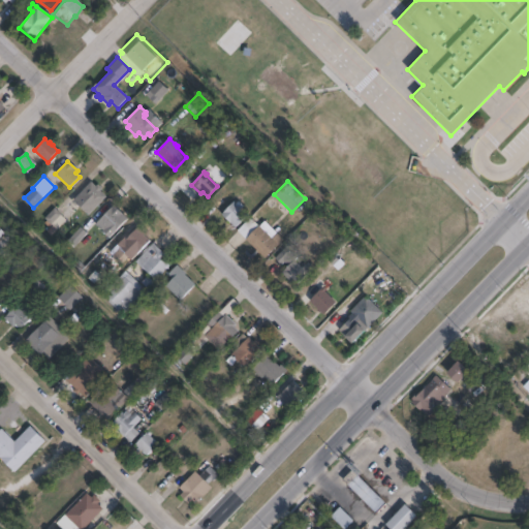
[(91,182),(95,186),(97,185),(101,189),(100,191),(105,197),(88,216),(72,200),(91,182)]
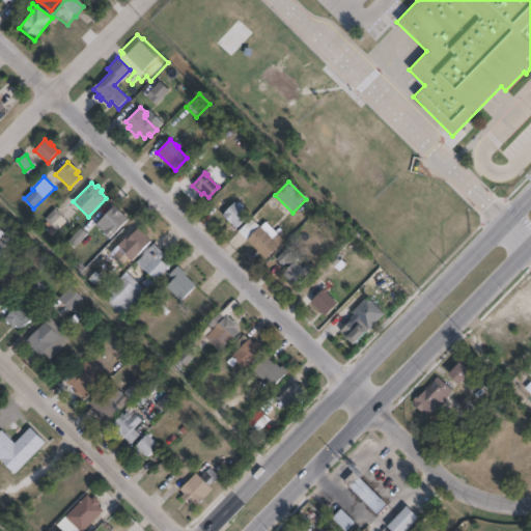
[(234,202),(238,205),(240,202),(244,207),(242,210),(248,217),(235,229),(222,215),(234,202)]
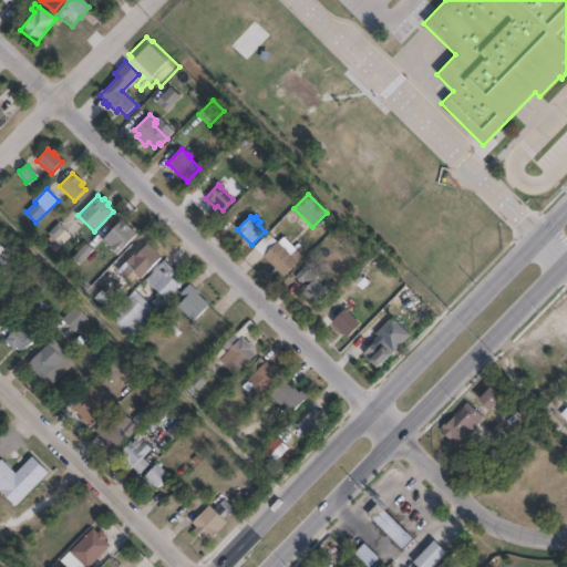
[(136,235),(117,256),(102,241),(121,220),(136,235)]
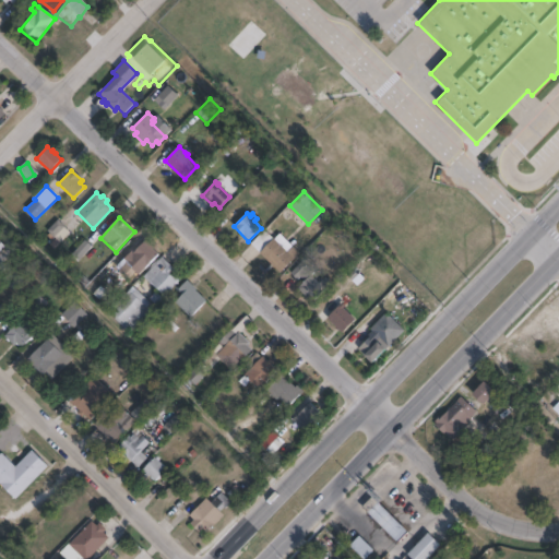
[(69,234),(54,250),(47,245),(55,238),(47,230),(57,221),(63,227),(62,228),(69,234)]
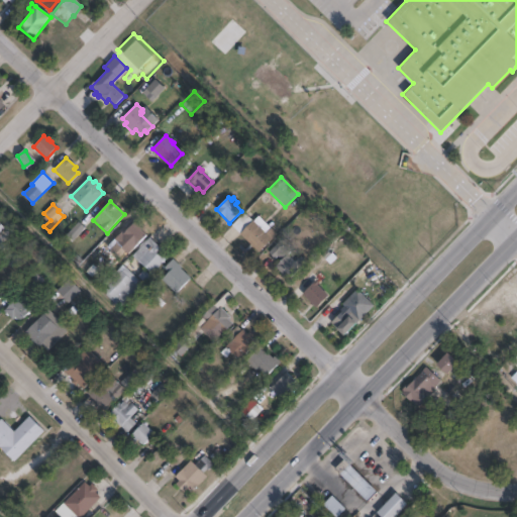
[(244,213),(266,233),(271,228),(277,234),(259,252),(232,226),(244,213)]
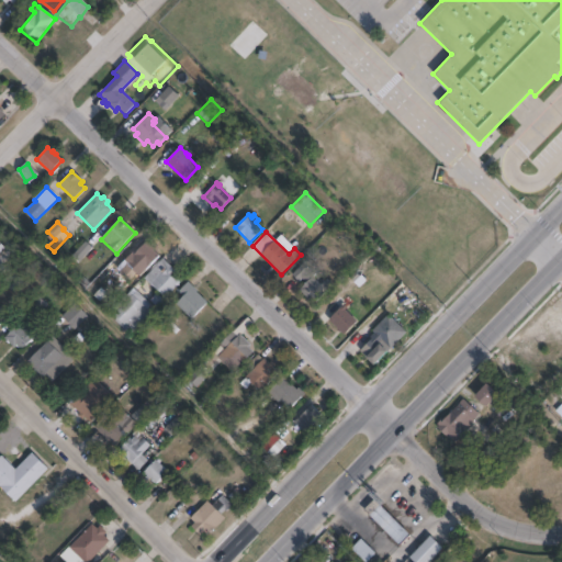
[(154,250),(159,256),(137,277),(123,261),(133,251),(134,253),(149,238),(158,247),(154,250)]
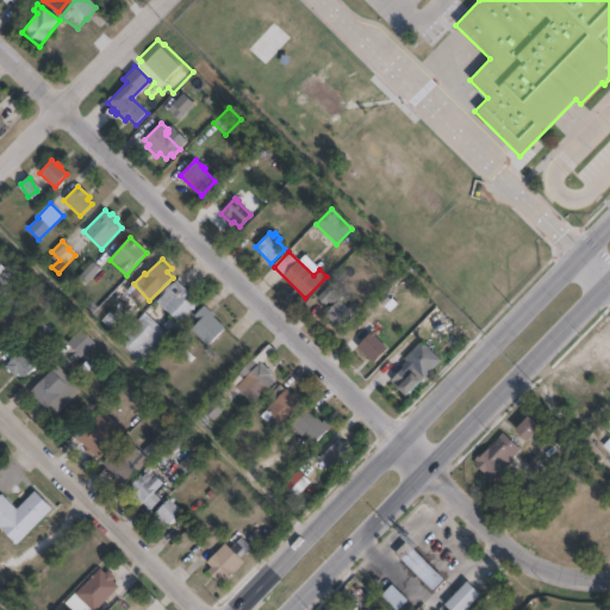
[(197,305),(179,324),(156,302),(176,281),(192,297),(190,299),(197,305)]
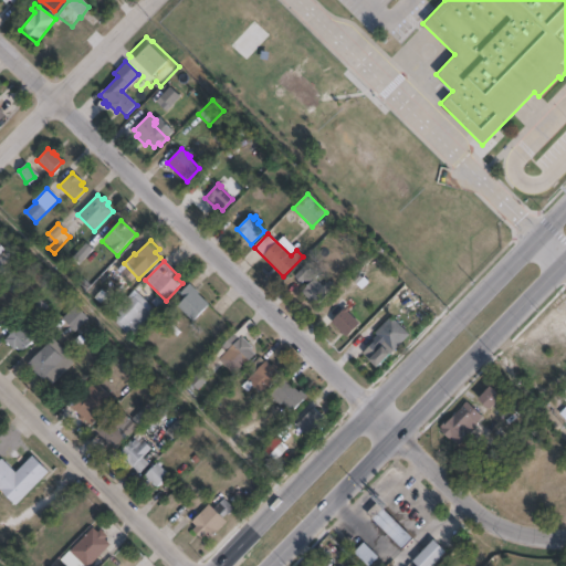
[(314,279),(324,286),(329,281),(336,287),(320,305),(314,300),(312,301),(302,292),(314,279)]
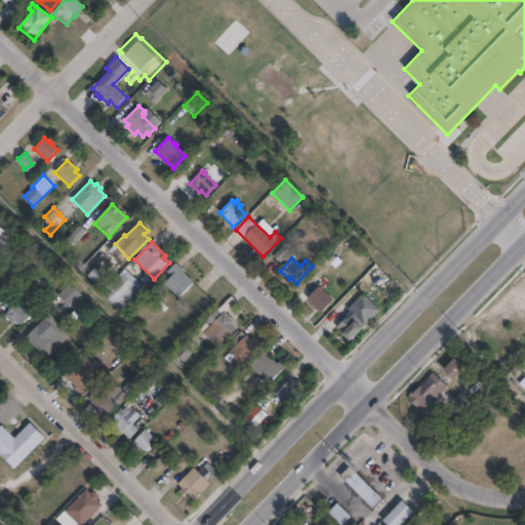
[(193,283),(178,298),(164,284),(171,277),(166,273),(175,264),(184,272),(183,273),(193,283)]
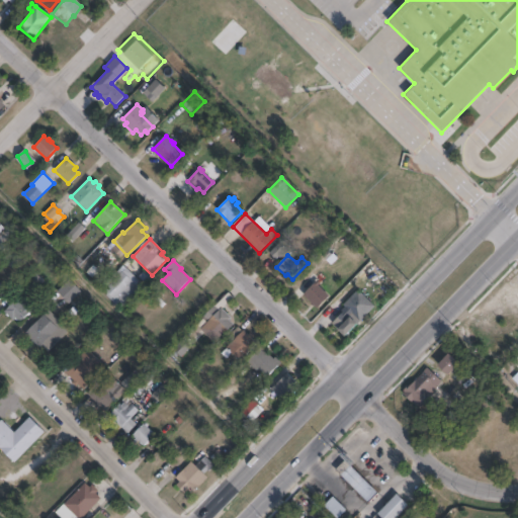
[(122,266),(125,269),(125,268),(146,288),(125,310),(123,308),(120,311),(102,292),(105,290),(102,287),(122,266)]
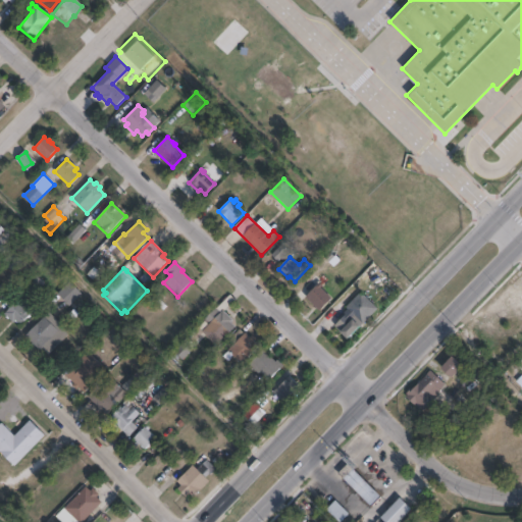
[(81,295),(68,306),(56,294),(69,281),(81,295)]
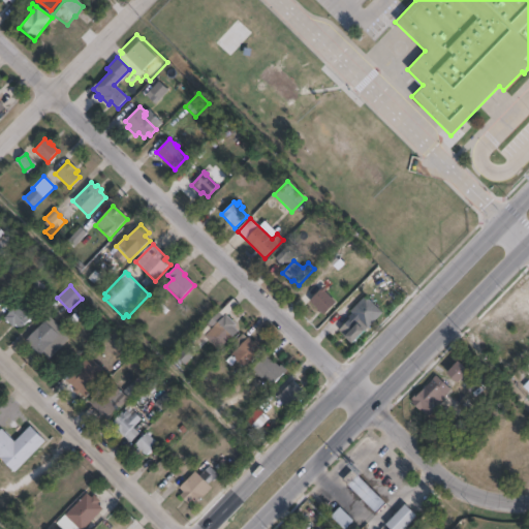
[(336,302),(323,315),(310,302),(322,288),(336,302)]
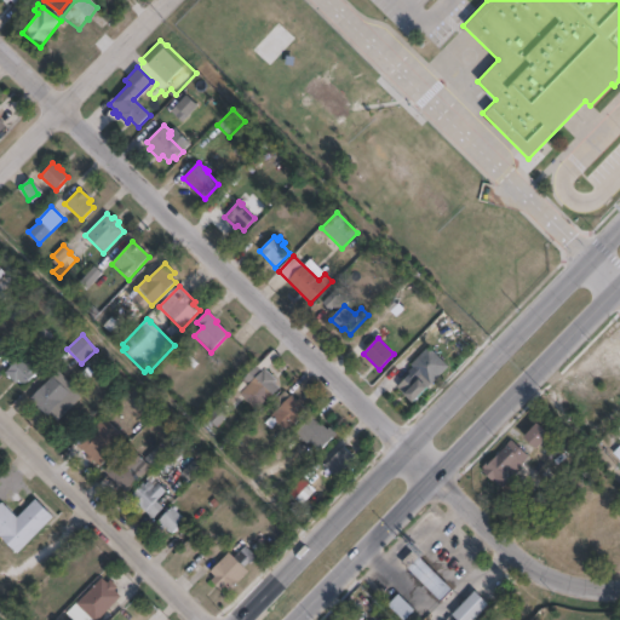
[(430,348),(443,363),(435,371),(434,368),(420,382),(426,389),(412,403),(397,388),(411,374),(408,372),(413,368),(409,363),(420,354),(422,355),(430,348)]
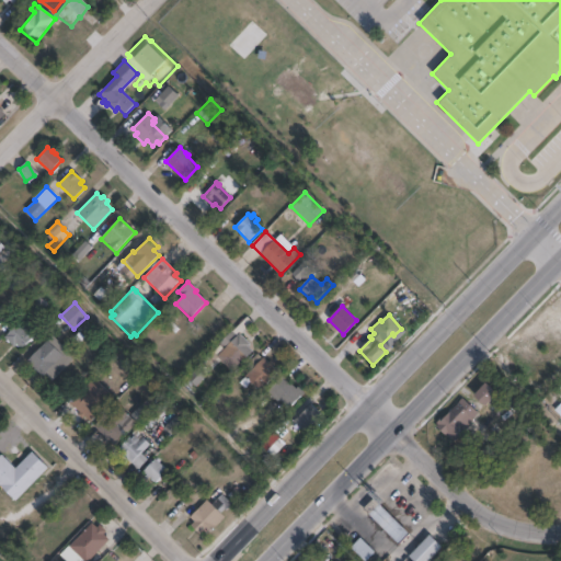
[(31,325),(30,327),(36,333),(20,350),(15,345),(14,346),(3,338),(9,332),(8,332),(10,329),(11,330),(12,329),(12,328),(14,325),(14,327),(23,318),(31,325)]
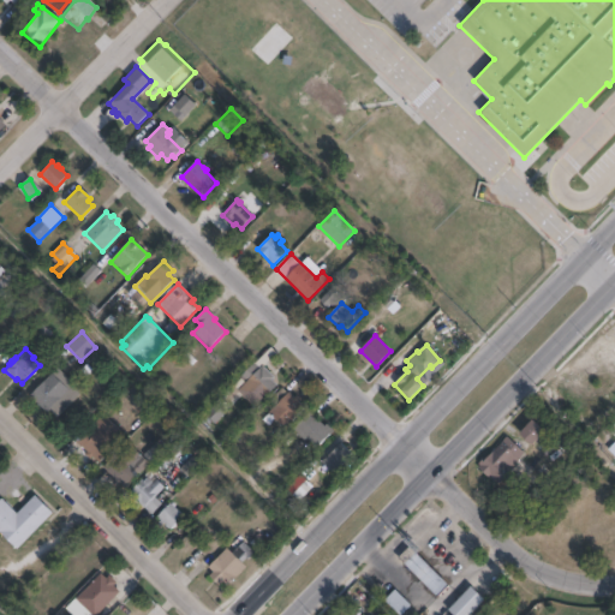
[(255,363),(260,368),(262,365),(274,377),(272,381),(276,386),(254,407),(238,390),(244,384),(238,378),(255,363)]
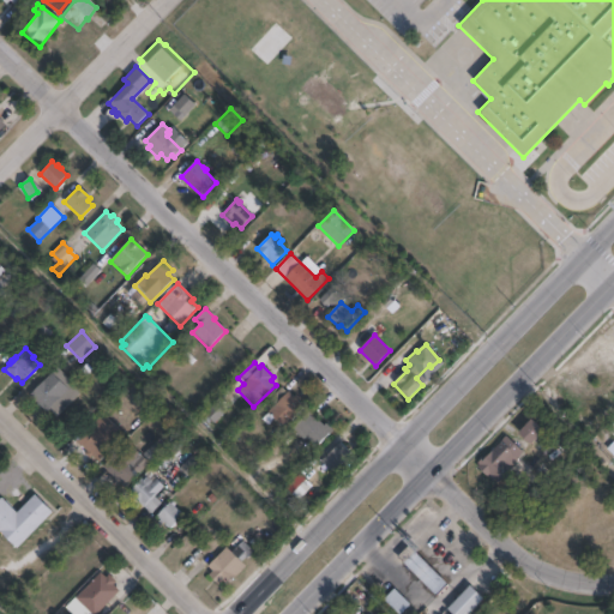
[(56,368),(82,392),(56,419),(46,409),(44,411),(29,396),(50,373),(52,373),(56,368)]
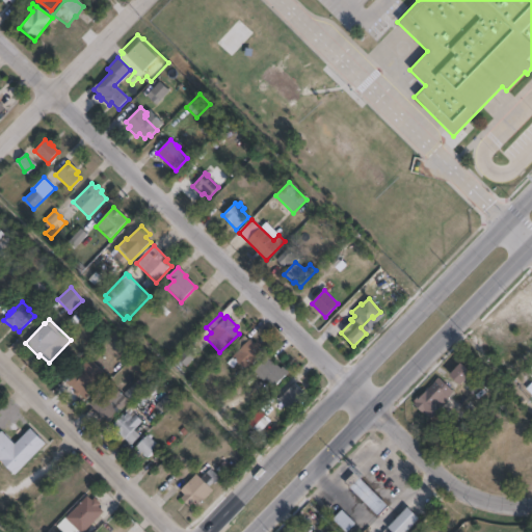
[(243,336),(248,341),(249,340),(255,345),(257,343),(259,345),(257,347),(263,353),(245,371),(238,364),(232,370),(227,364),(233,357),(232,356),(238,350),(234,346),(243,336)]
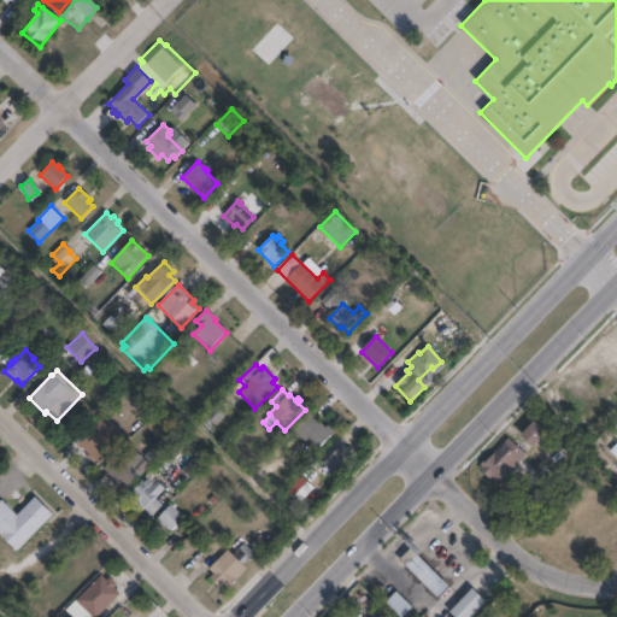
[(331,435),(318,450),(307,440),(305,441),(295,432),(310,415),(331,435)]
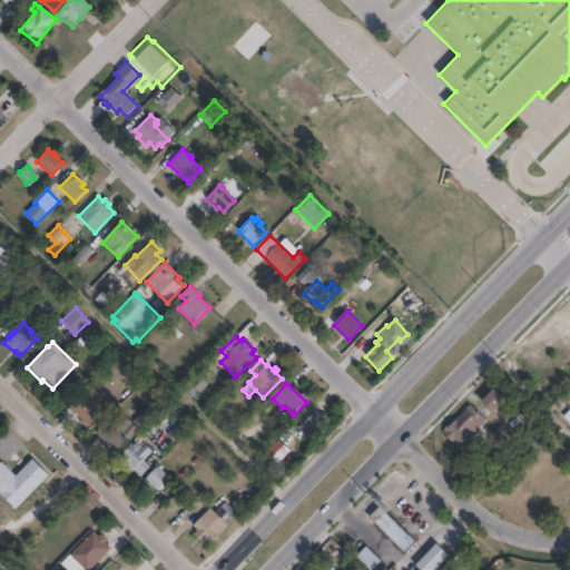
[(99,422),(90,430),(85,424),(84,426),(78,422),(81,419),(71,409),(96,384),(114,403),(97,421),(99,422)]
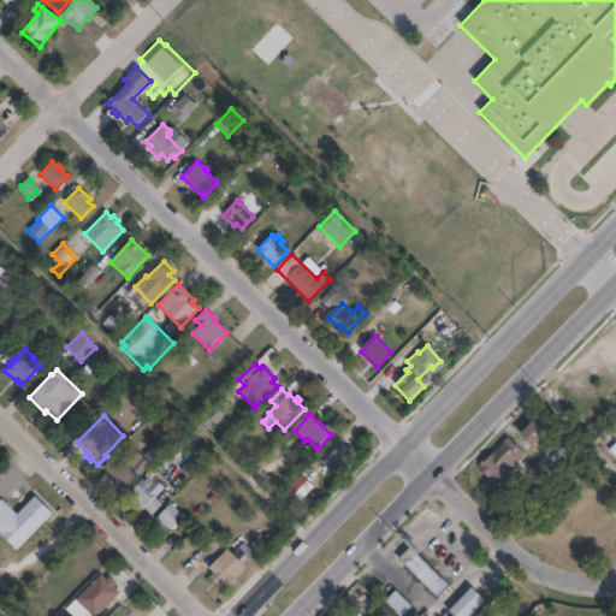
[(545,433),(532,448),(519,436),(532,421),(545,433)]
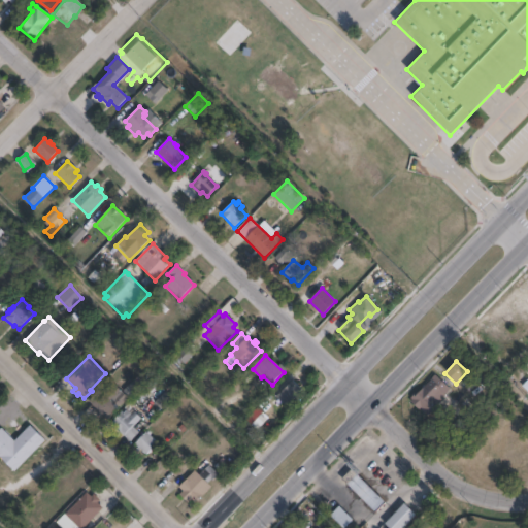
[(450,390),(427,415),(421,408),(419,410),(409,402),(411,400),(409,399),(416,393),(417,394),(434,375),(450,390)]
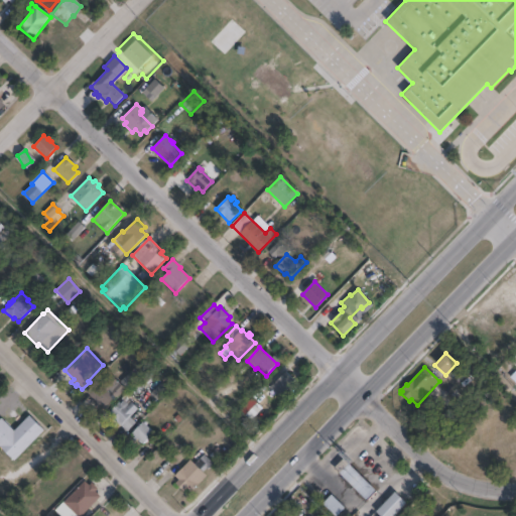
[(297,387),(285,399),(280,393),(277,396),(270,388),(285,372),(292,379),(291,381),(297,387)]
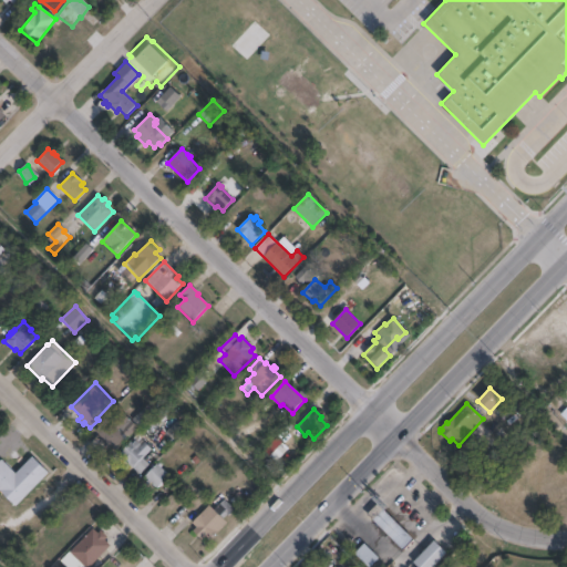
[(110,415),(122,428),(130,421),(137,429),(129,437),(126,436),(121,442),(123,444),(115,452),(107,445),(106,446),(102,442),(104,441),(94,431),(110,415)]
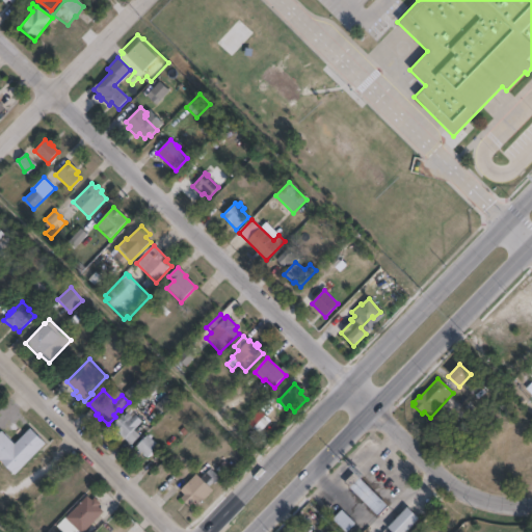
[(247,422),(259,432),(271,420),(260,409),(247,422)]
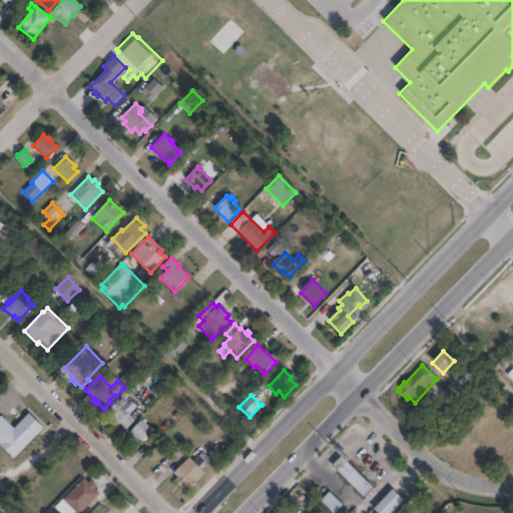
[(127,398),(136,407),(129,415),(134,421),(126,430),(110,414),(111,413),(108,411),(118,400),(119,402),(122,398),(124,400),(127,398)]
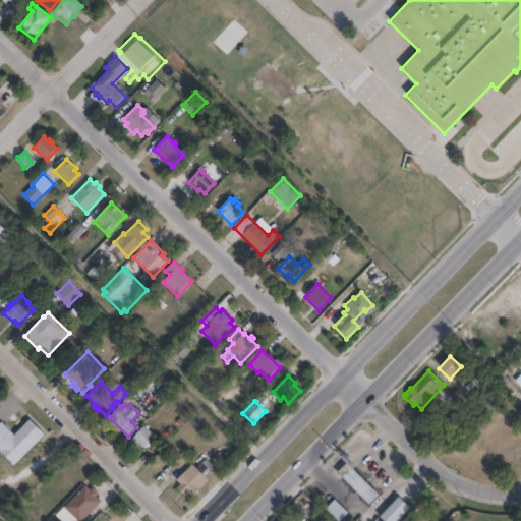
[(44,436),(13,466),(0,453),(0,424),(1,423),(13,436),(29,420),(44,436)]
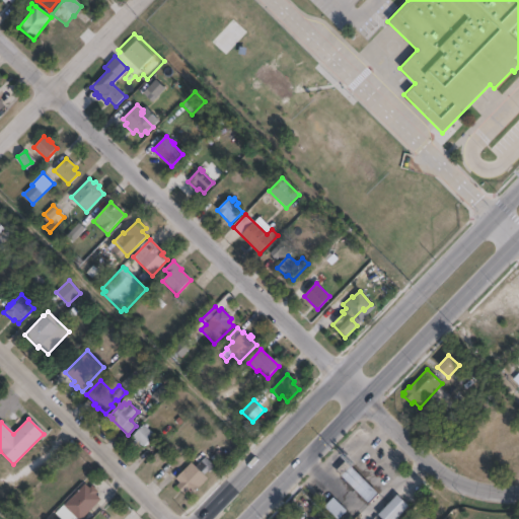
[(146,425),(148,427),(147,428),(154,436),(143,447),(138,442),(136,445),(133,442),(135,440),(132,437),(143,425),(144,426),(146,425)]
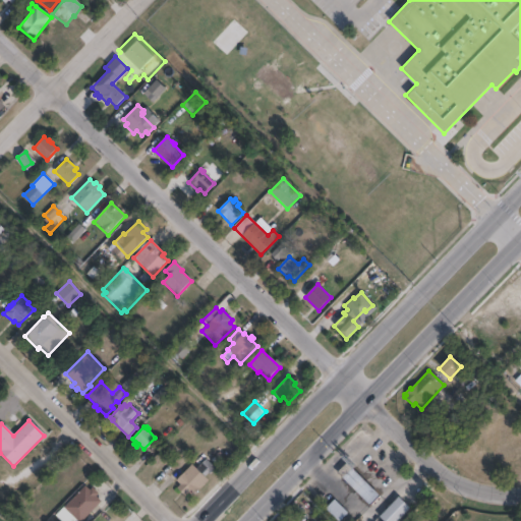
[(216,469),(215,470),(216,471),(213,474),(212,473),(209,475),(208,474),(205,478),(208,481),(192,498),(188,494),(185,498),(176,488),(180,484),(176,480),(191,465),(195,469),(206,459),(216,469)]
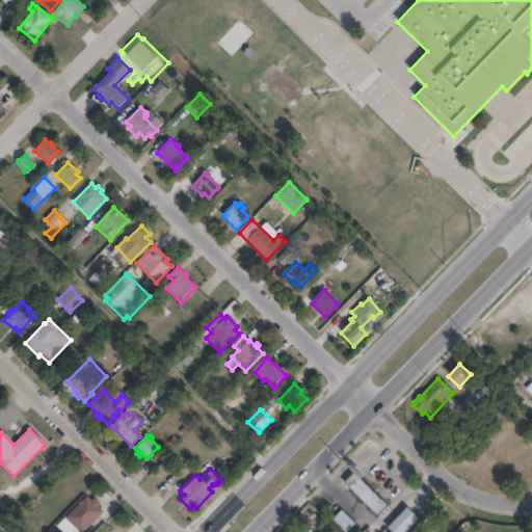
[(388,507),(378,517),(344,483),(357,470),(364,477),(361,480),(388,507)]
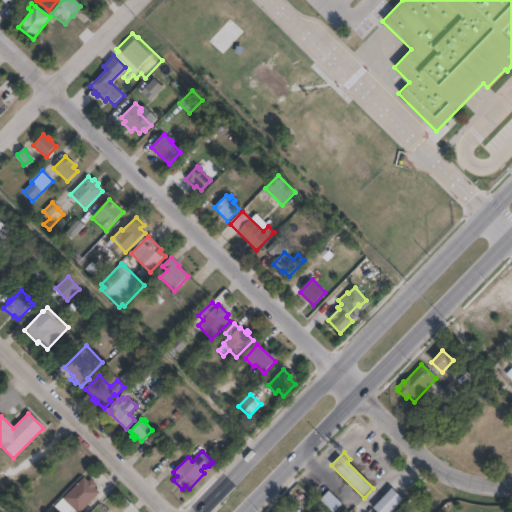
[(83,478),(87,482),(90,480),(96,486),(94,489),(99,494),(81,511),(75,511),(62,499),(83,478)]
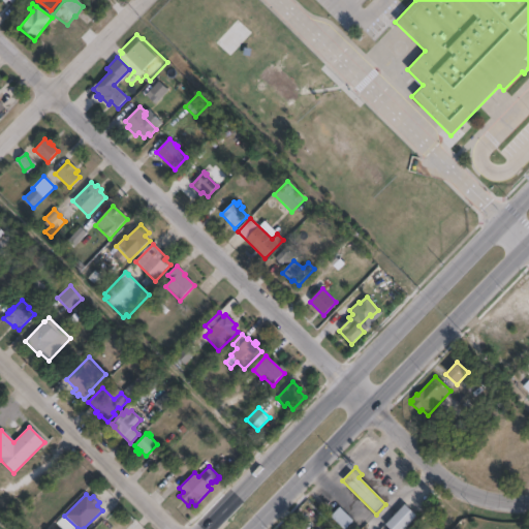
[(416,517),(404,528),(390,528),(385,525),(405,505),(416,517)]
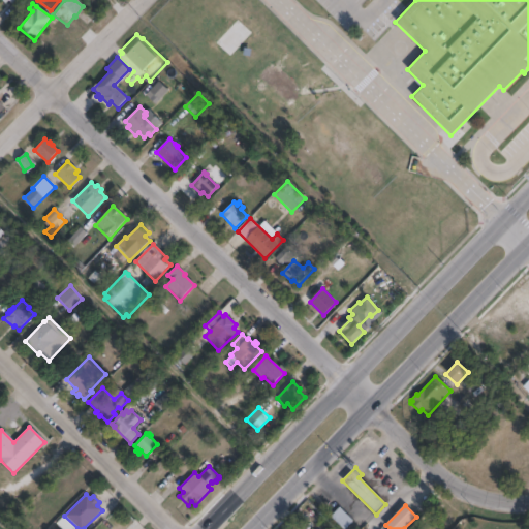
[(353,522),(346,528),(342,528),(331,518),(339,508),(353,522)]
